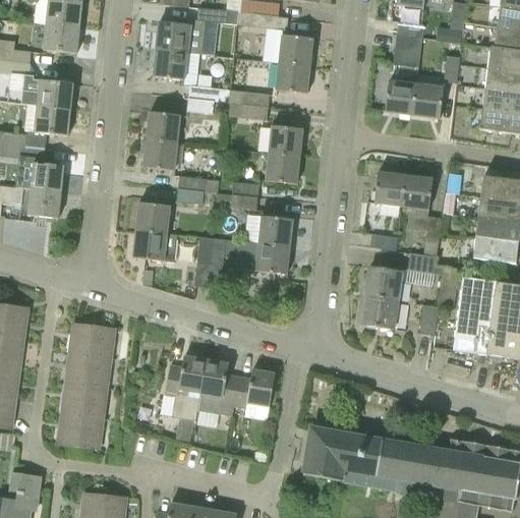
[(48,0),(46,23),(80,27),(83,0),(48,0)]
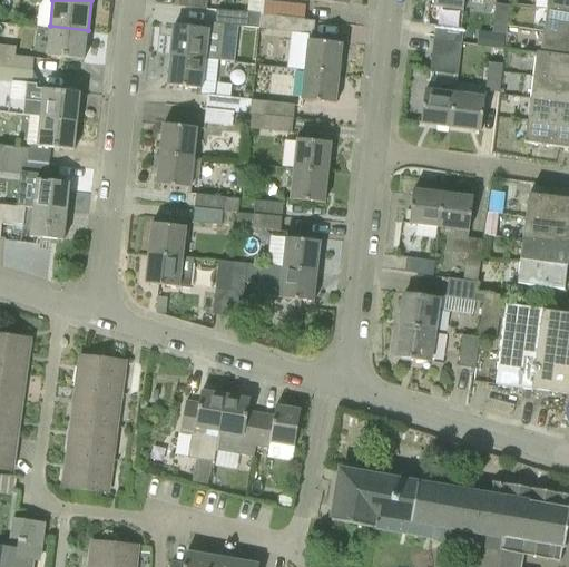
[(263,0),(262,12),(305,17),(306,3),(274,0),(263,0)]
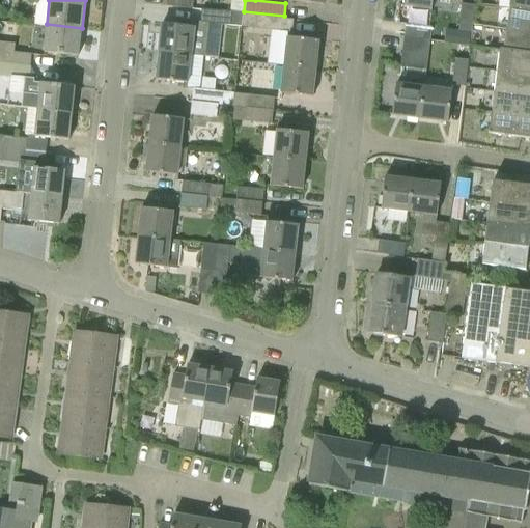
[(510,0),(509,7),(529,9),(529,0),(510,0)]
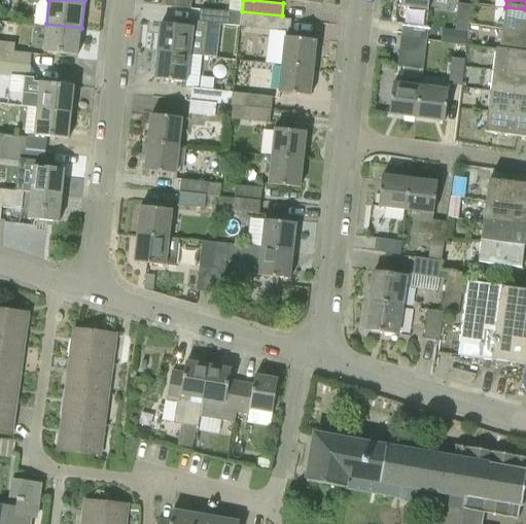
[(471,3),(458,1),(456,27),(468,29),(471,3)]
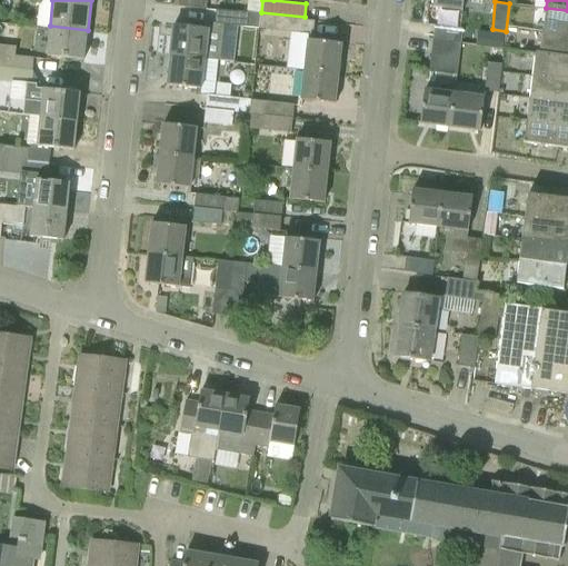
[(225,23),(260,27),(261,12),(249,10),(218,8),(216,22),(208,21),(208,27),(175,23),(171,53),(206,57),(220,59),(225,23)]
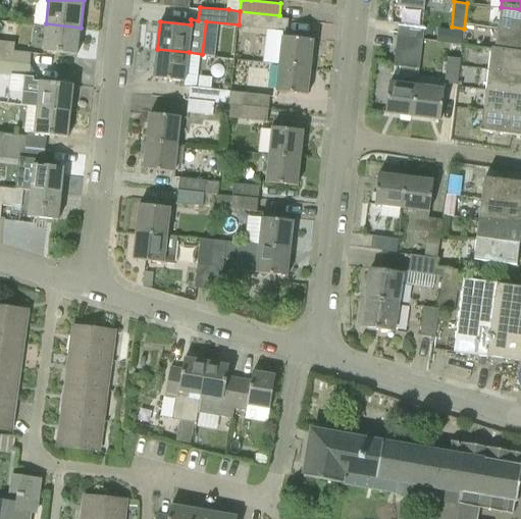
[(520,9),(501,7),(498,28),(520,30),(520,9)]
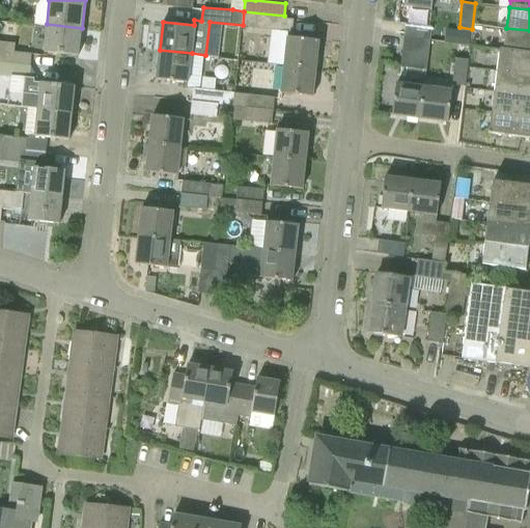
[(284,16),(244,11),(243,25),(282,30),(284,16)]
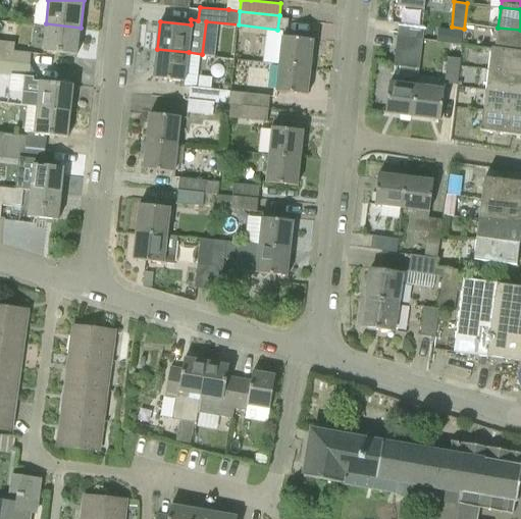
[(400,22),(399,36),(423,38),(425,24),(400,22)]
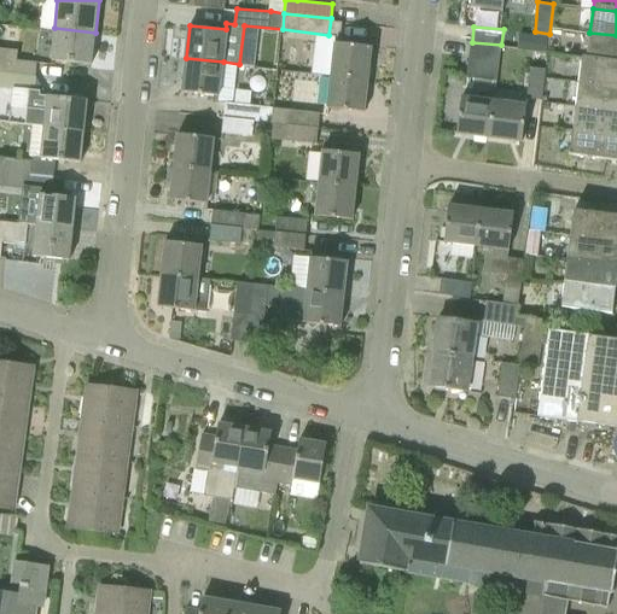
[(95,33),(54,28),(51,58),(92,63),(95,33)]
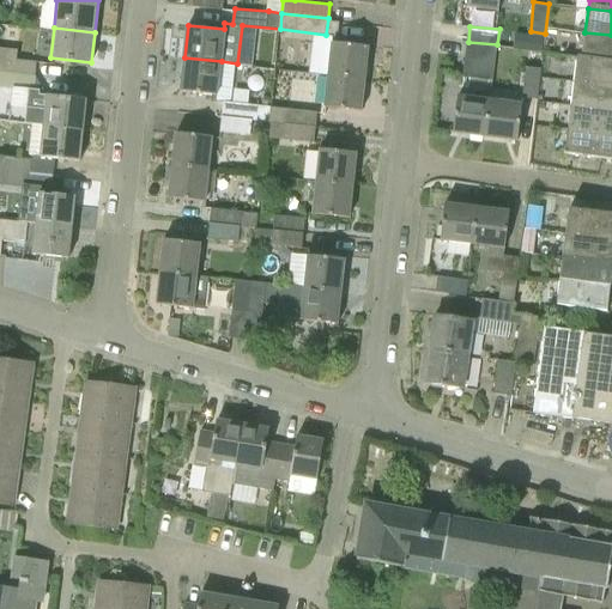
[(582,55),(611,60),(611,35),(585,32),(582,55)]
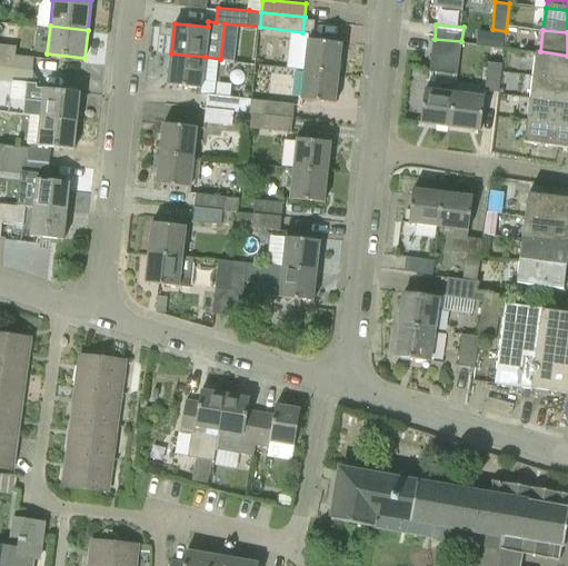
[(339,72),(342,41),(307,38),(304,68),(339,72)]
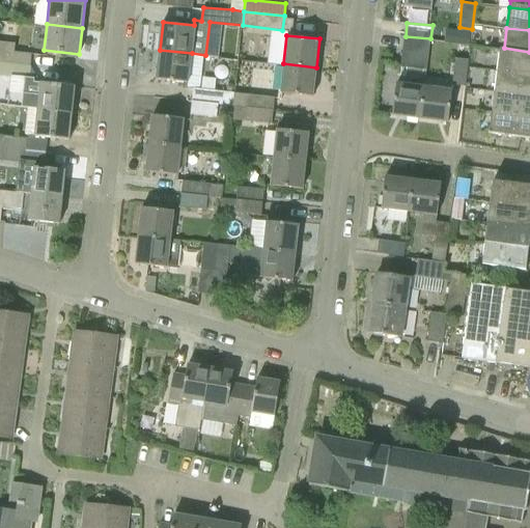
[(430,38),(406,36),(402,60),(427,63),(430,38)]
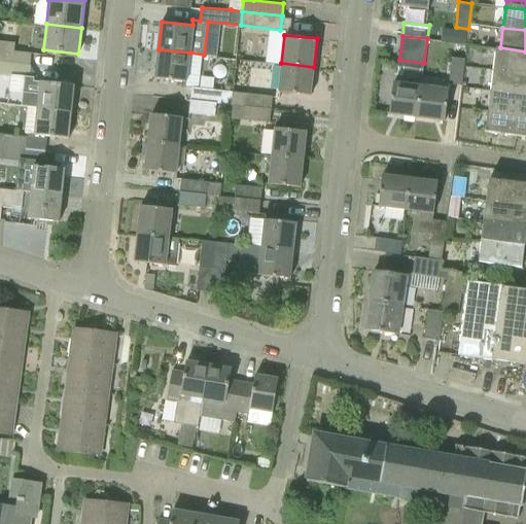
[(0,60),(31,64),(32,51),(14,50),(15,41),(0,39),(0,60)]
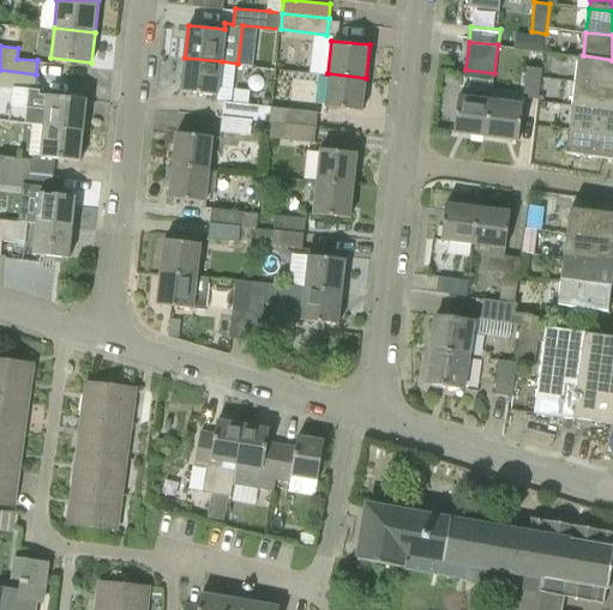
[(612,60),(583,55),(578,55),(576,80),(612,85),(612,60)]
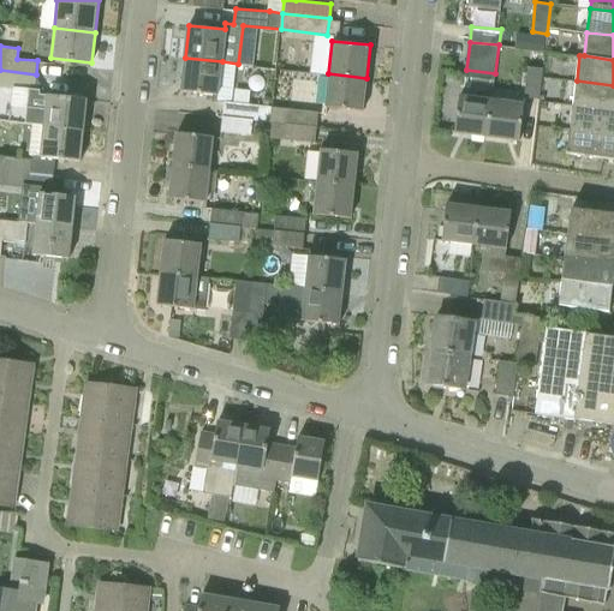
[(222,61),(185,58),(182,89),(219,94),(222,61)]
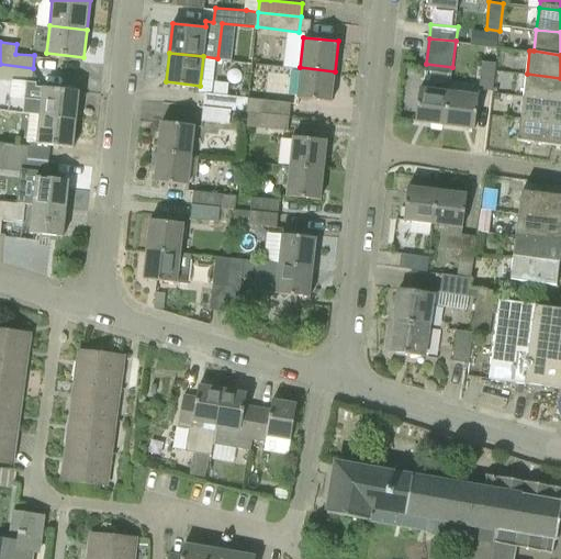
[(479,87),(493,89),(496,62),(482,59),(479,87)]
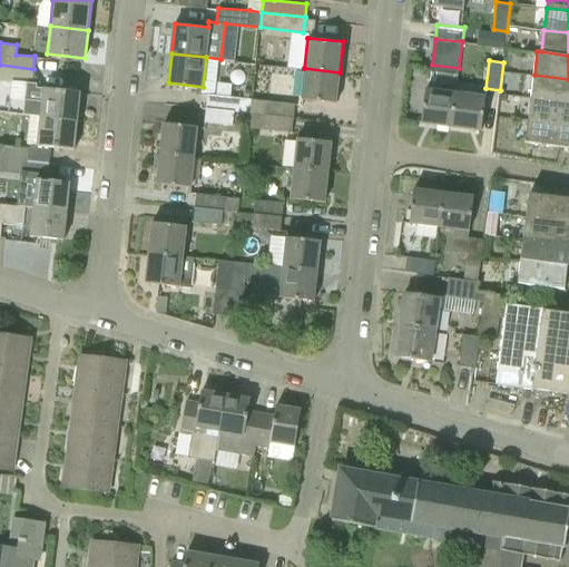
[(31,81),(33,69),(0,65),(0,77),(28,80),(25,113),(42,115),(41,116),(78,119),(81,91),(38,86),(38,82),(31,81)]
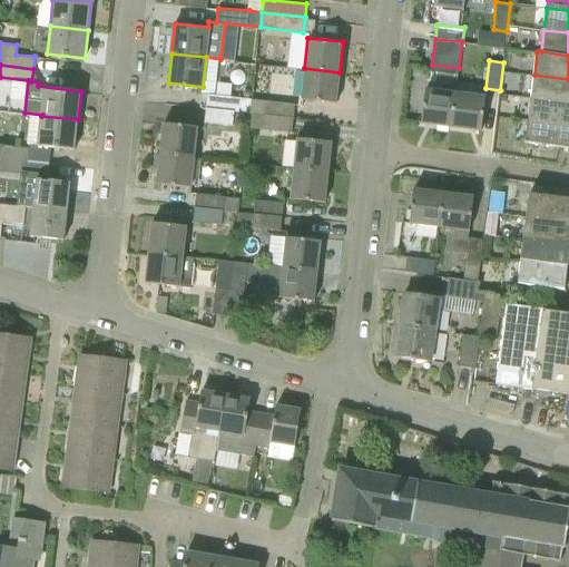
[(340,72),(304,68),(301,98),(337,101),(340,72)]
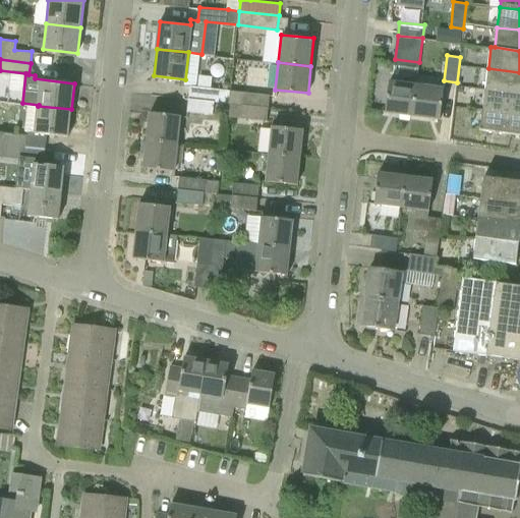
[(519,72),(488,68),(485,89),(519,93),(519,72)]
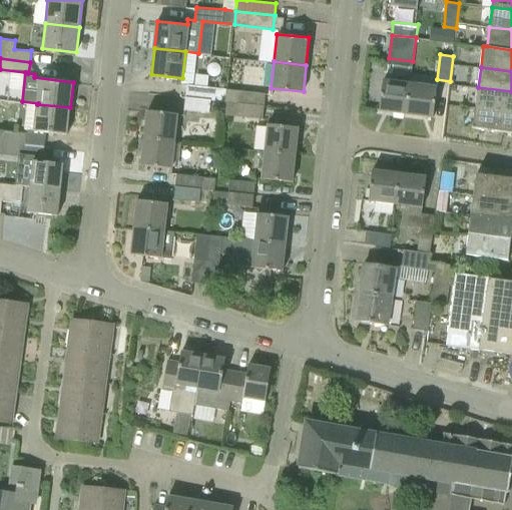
[(380,109),(408,113),(412,82),(384,79),(380,109)]
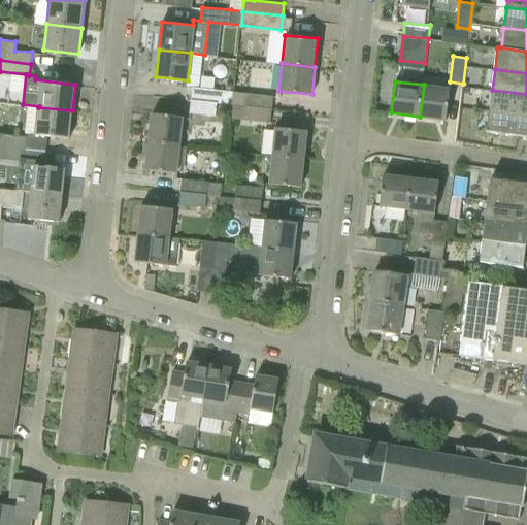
[(451,88),(424,85),(420,117),(447,120),(451,88)]
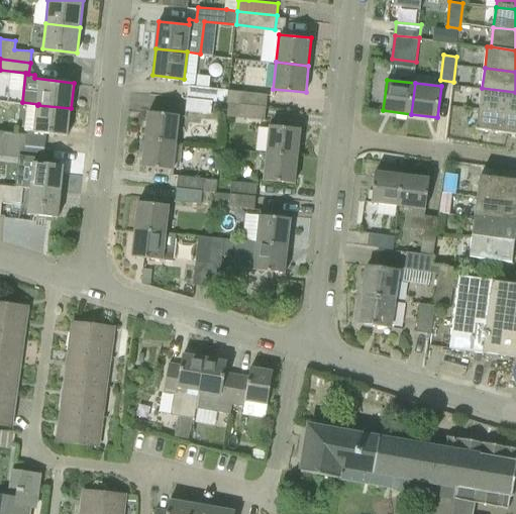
[(187,97),(213,100),(227,101),(228,89),(228,88),(189,84),(187,97)]
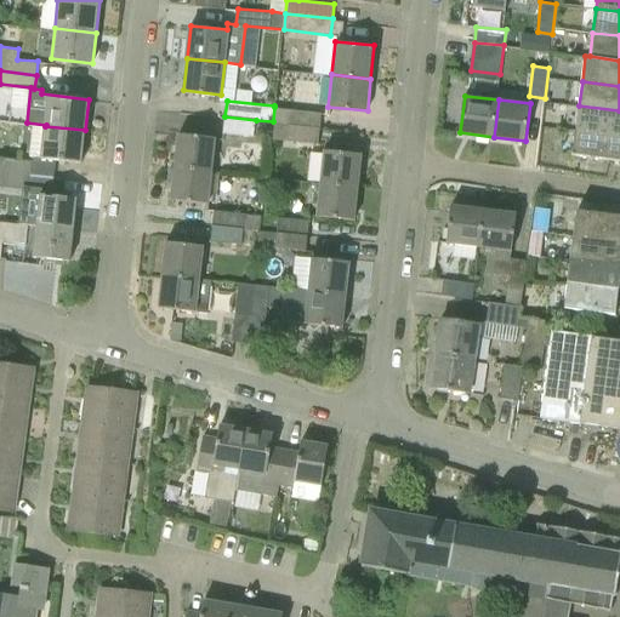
[(619,110),(579,106),(575,130),(619,135),(619,110)]
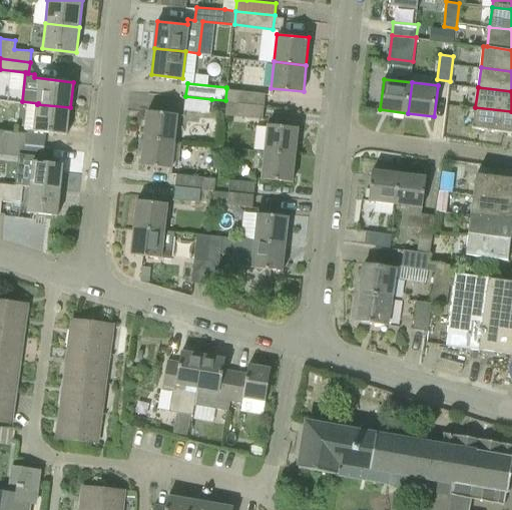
[(225,101),(227,101),(265,105),(266,92),(226,88),(225,100),(225,101)]
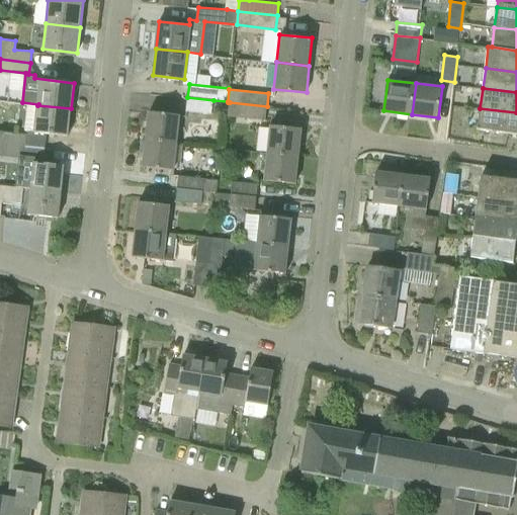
[(211,112),(213,100),(187,97),(186,110),(211,112)]
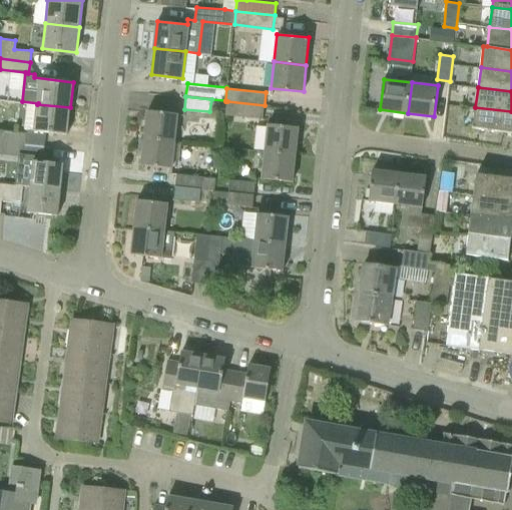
[(265,105),(227,101),(225,113),(264,117),(265,105)]
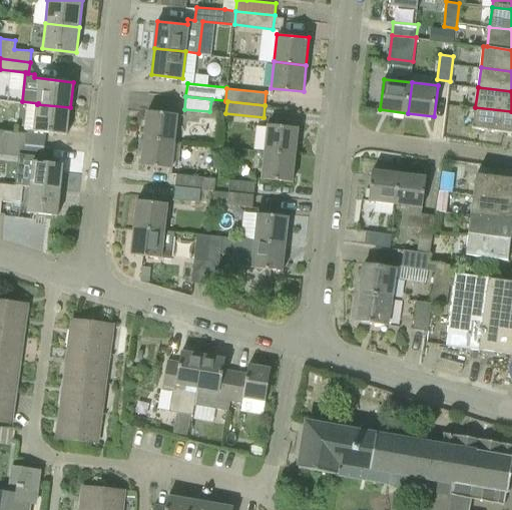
[(37,104),(35,129),(67,133),(70,107),(37,104)]
